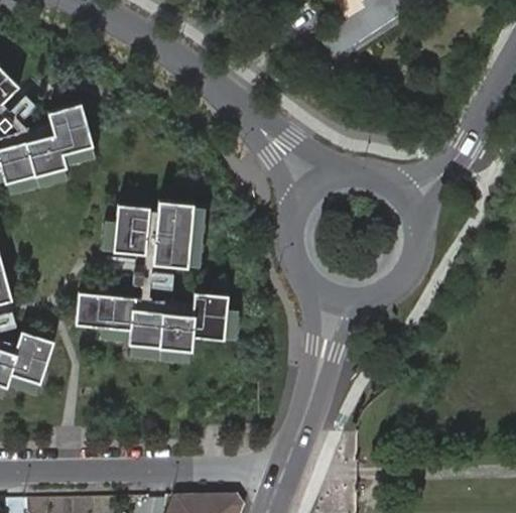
[(331,62),(422,0),(359,0),(366,9),(316,42),(331,62)]
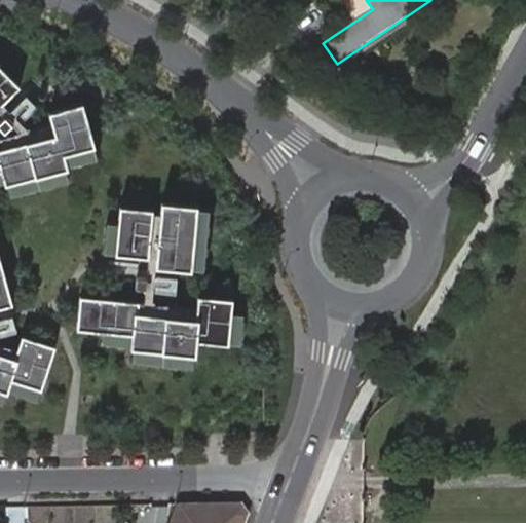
[(445,4),(442,0),(430,0),(337,64),(343,71),(445,4)]
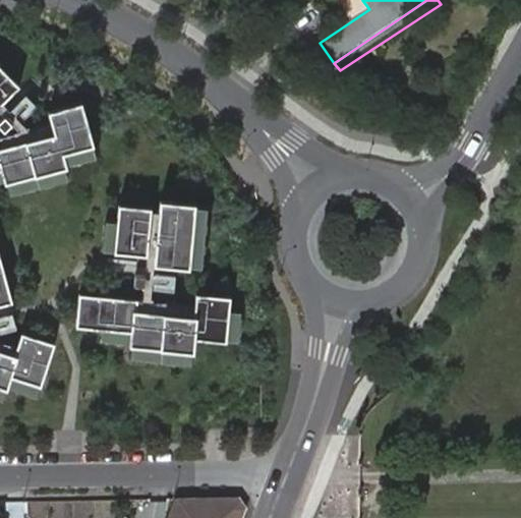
[(20,89),(0,67),(0,108),(3,106),(20,89)]
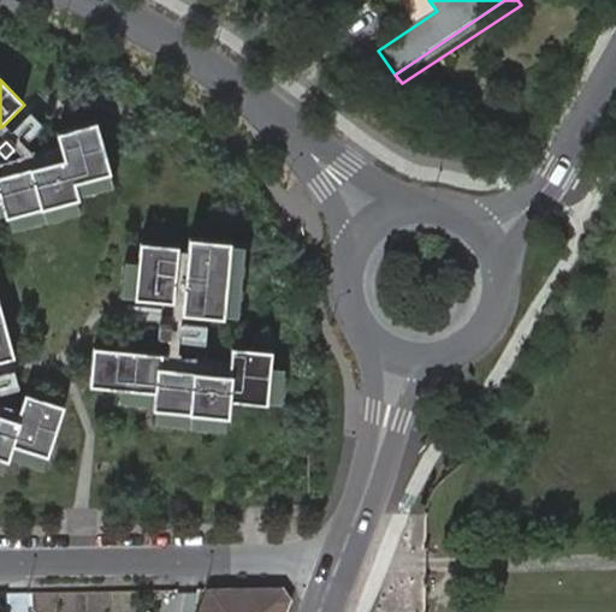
[(98,124),(58,135),(61,149),(65,161),(0,178),(0,206),(3,206),(5,218),(6,221),(10,220),(43,212),(77,202),(81,201),(80,198),(76,185),(110,176),(112,176),(98,124)]
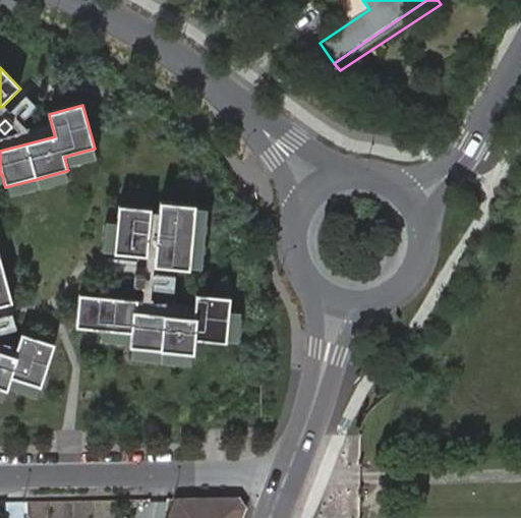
[(3,106),(0,108),(0,113),(2,116),(5,118),(12,126),(19,133),(20,135),(0,140),(0,151),(55,136),(52,126),(27,133),(27,130),(3,106)]
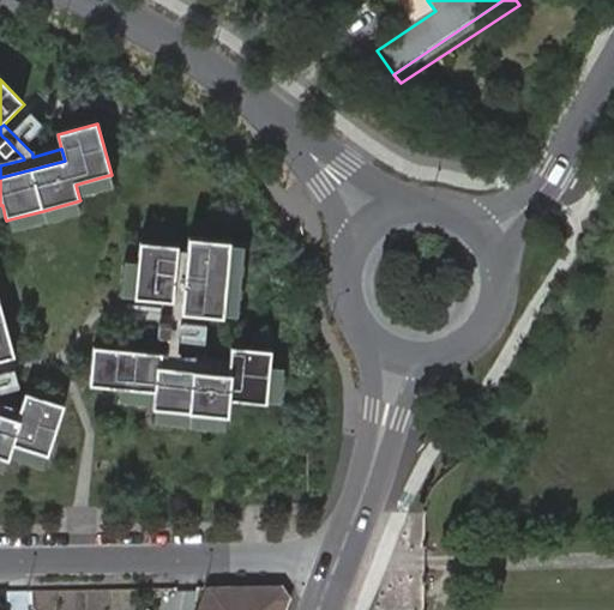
[(0,145),(0,151),(6,157),(14,149),(6,139),(0,145)]
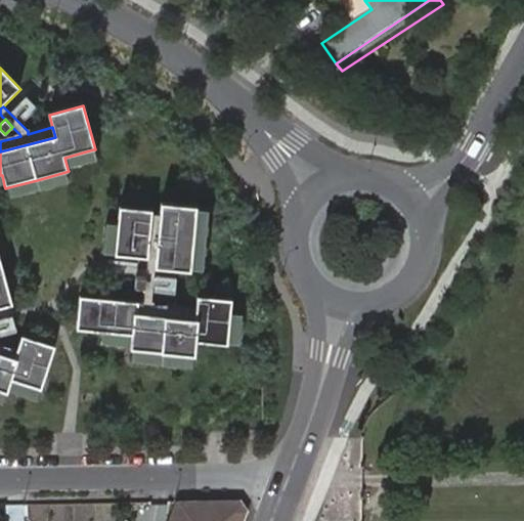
[(93,149),(64,158),(68,169),(96,161),(93,149)]
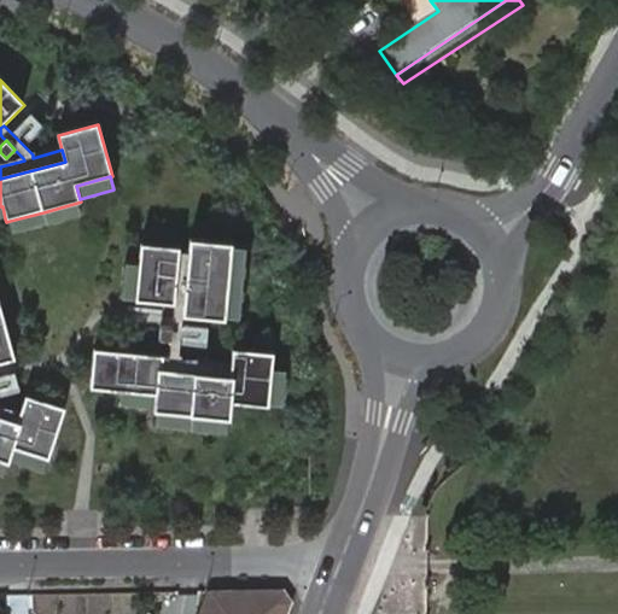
[(81,216),(77,203),(44,212),(47,224),(81,216)]
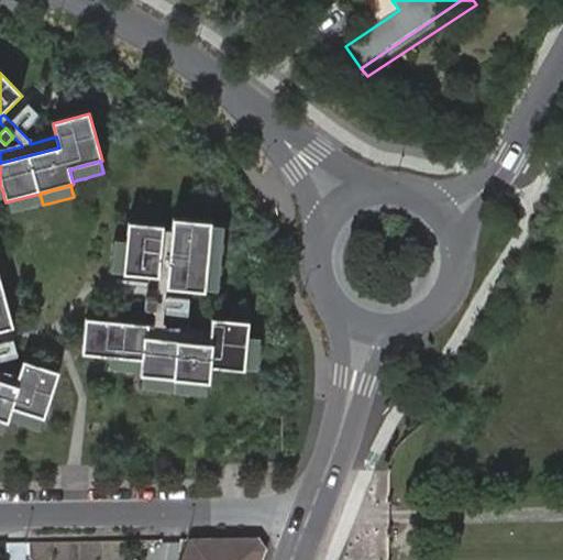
[(43,205),(40,194),(9,201),(12,213),(43,205)]
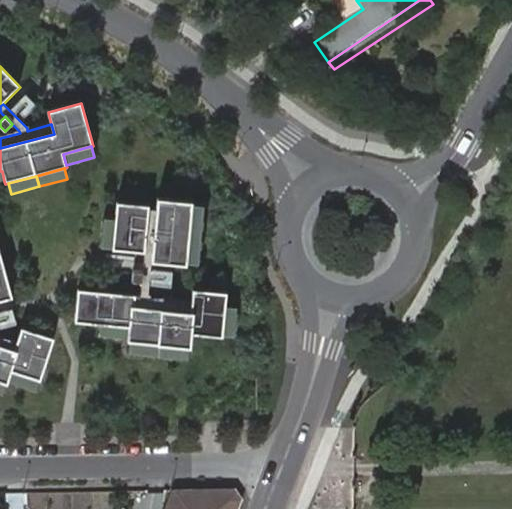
[(193,202),(157,199),(156,212),(151,262),(187,266),(187,263),(192,205),(193,202)]
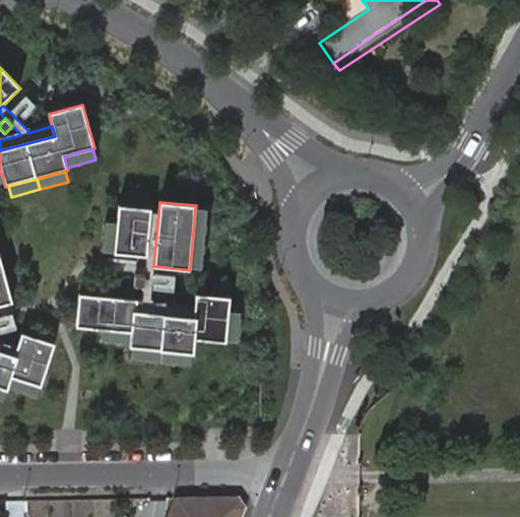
[(151,209),(119,206),(117,223),(114,253),(114,254),(147,257),(151,214),(151,209)]
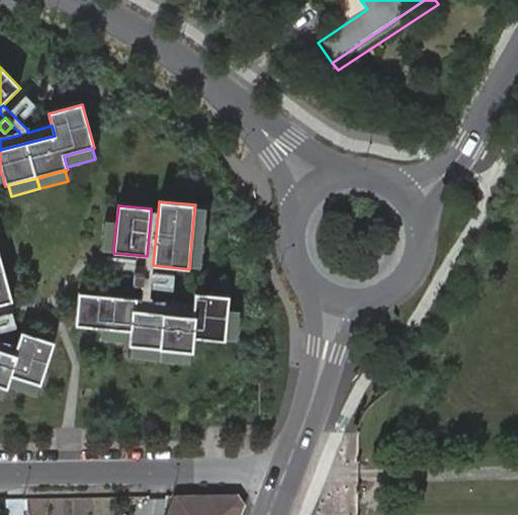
[(206,208),(194,207),(189,266),(200,267),(206,208)]
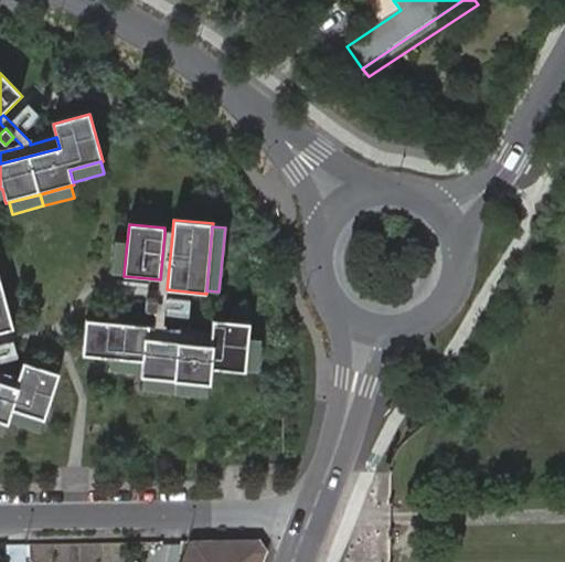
[(172,234),(164,233),(160,279),(158,298),(158,301),(157,314),(156,330),(150,330),(149,340),(211,346),(212,336),(163,331),(167,289),(172,234)]
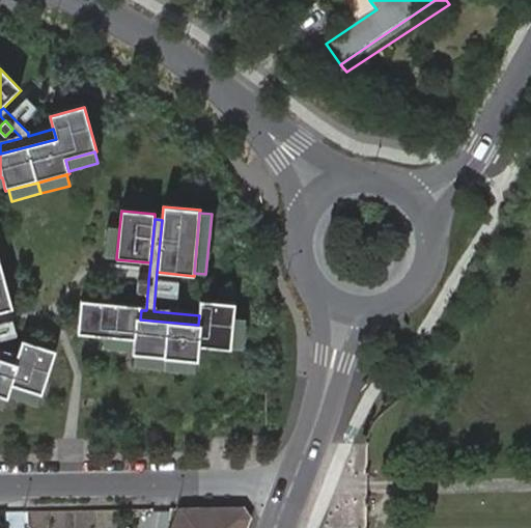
[(116,258),(119,228),(108,227),(105,256),(116,258)]
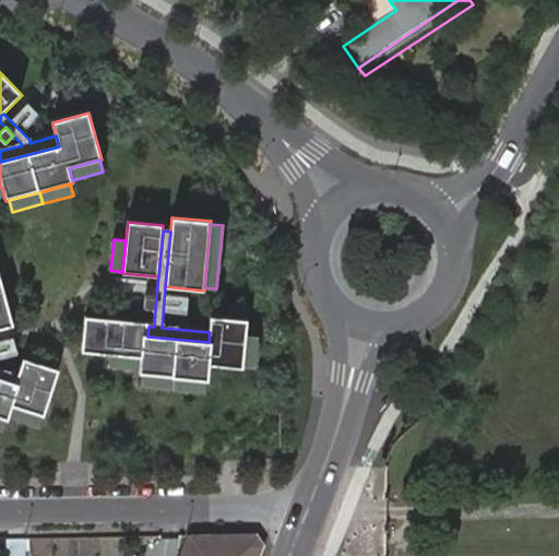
[(0,274),(0,330),(14,327),(0,274)]
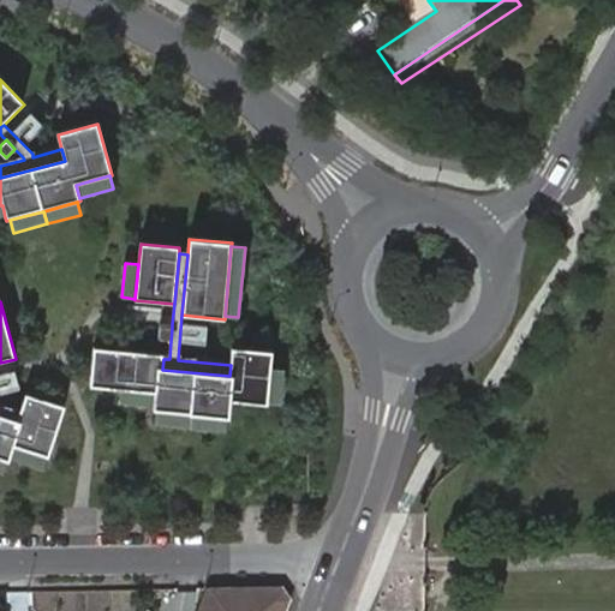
[(172,328),(160,327),(159,340),(171,341),(172,328)]
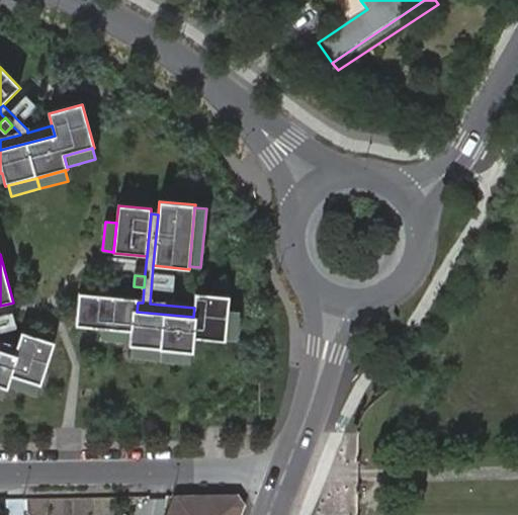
[(138,301),(79,295),(76,328),(101,331),(131,333),(130,345),(130,347),(133,347),(190,353),(193,353),(194,340),(226,342),(230,297),(195,294),(194,308),(193,317),(137,312),(138,303),(138,301)]
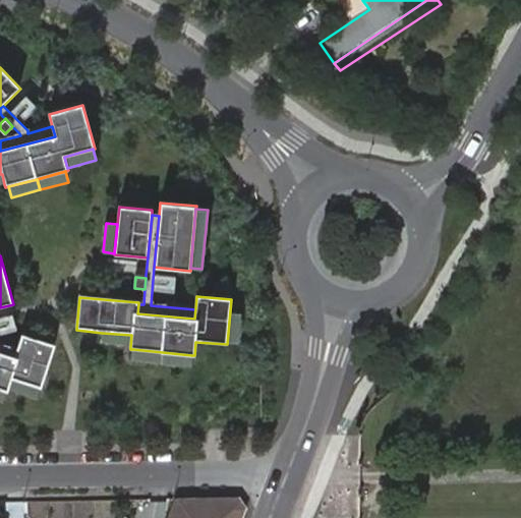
[(131,335),(102,333),(101,344),(130,347),(131,335)]
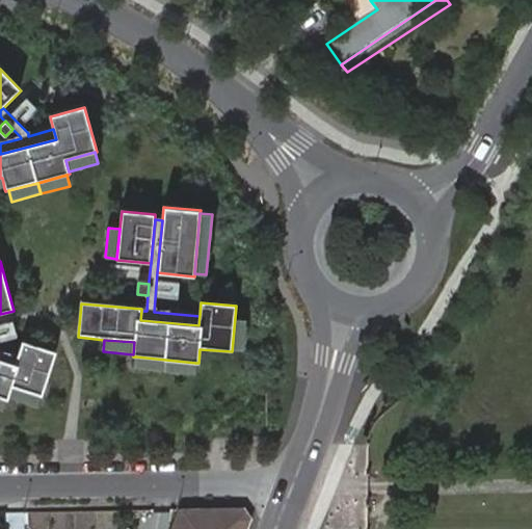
[(0,360),(0,398),(7,400),(8,401),(9,399),(12,389),(42,398),(44,398),(57,354),(23,343),(19,359),(16,366),(0,360)]
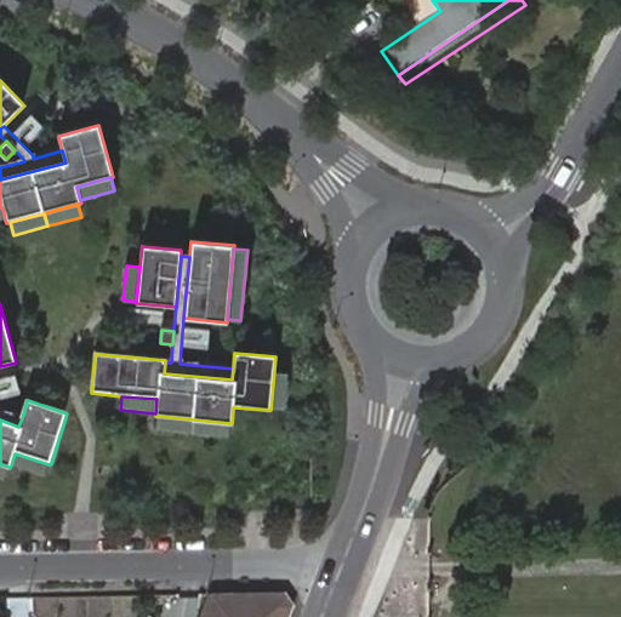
[(0,420),(18,427),(22,418),(0,411),(0,420)]
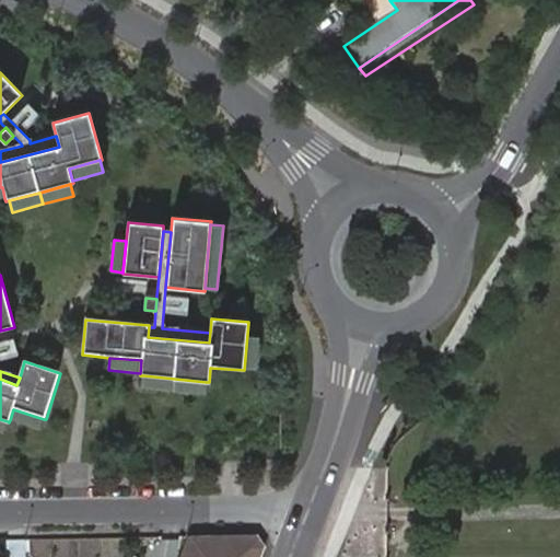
[(206,382),(143,375),(142,389),(205,394),(206,382)]
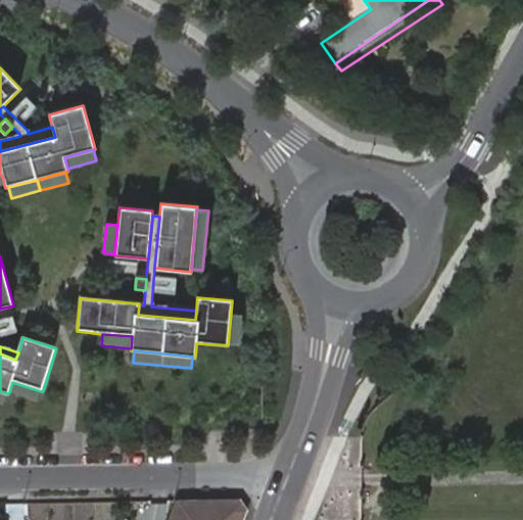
[(41,391),(12,382),(9,392),(37,402),(41,391)]
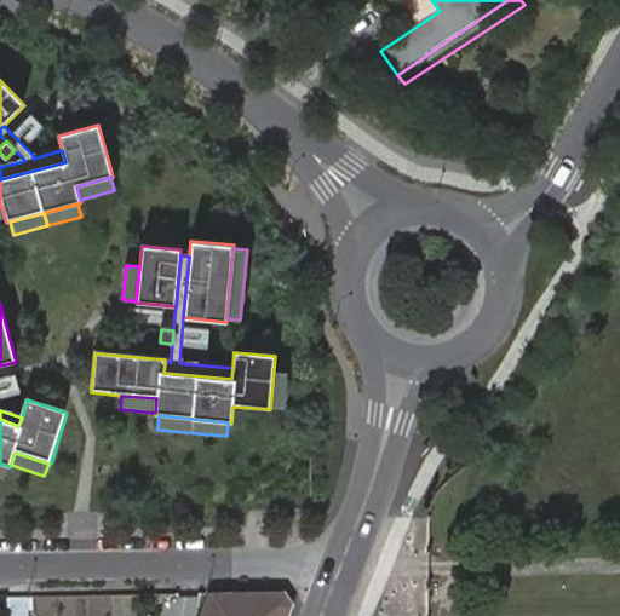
[(287,615),(291,608),(282,598),(211,598),(202,615),(287,615)]
